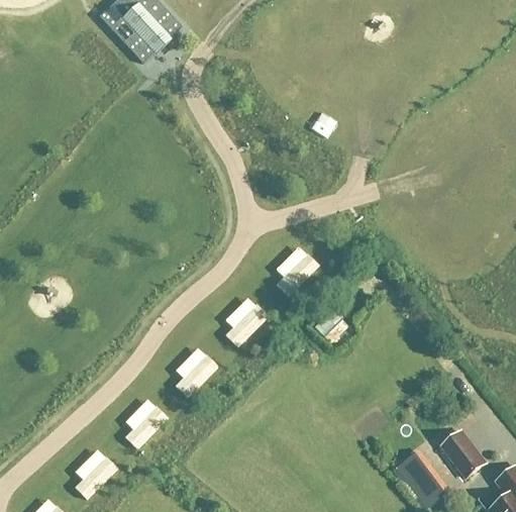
[(0,0),(14,14),(28,1),(27,0),(0,0)]
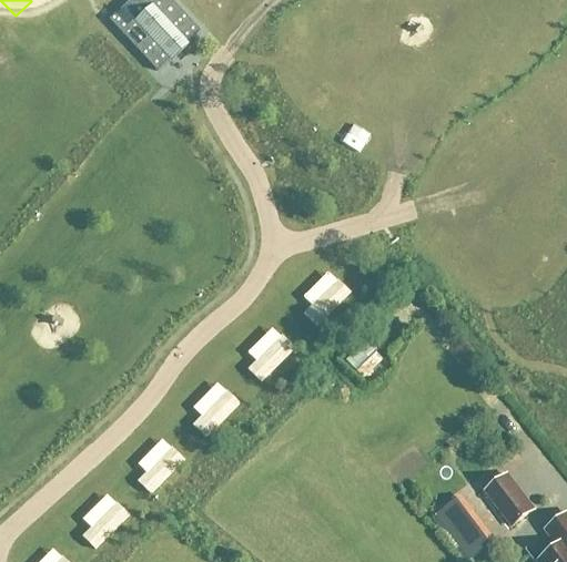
[(123,0),(108,14),(155,67),(199,28),(173,0),(123,0)]
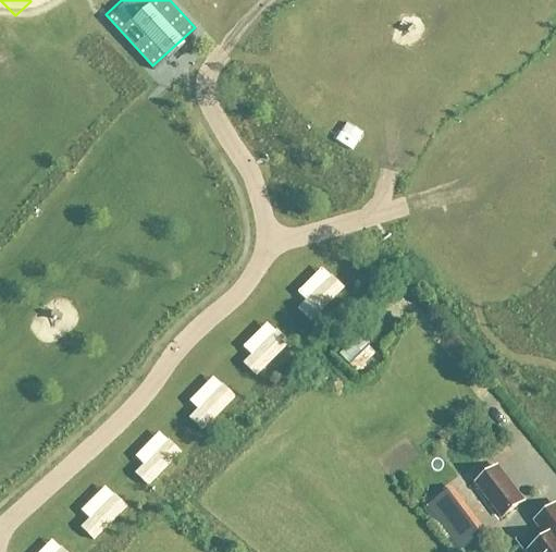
[(145,441),(134,452),(156,476),(167,465),(145,441)]
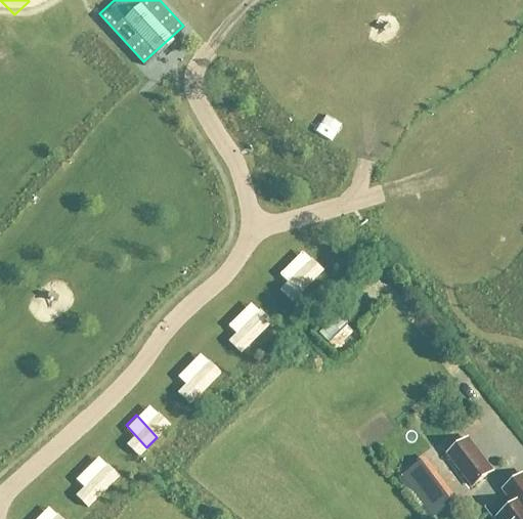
[(467,435),(446,450),(471,483),(491,468),(467,435)]
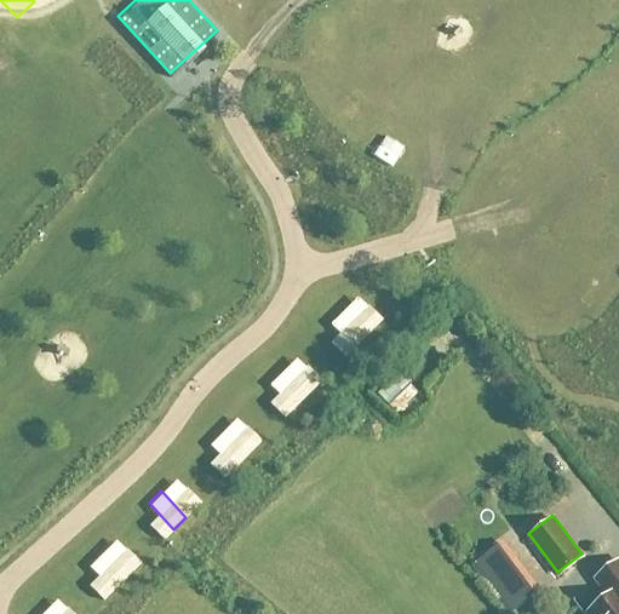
[(114,590),(131,571),(113,554),(96,573),(114,590)]
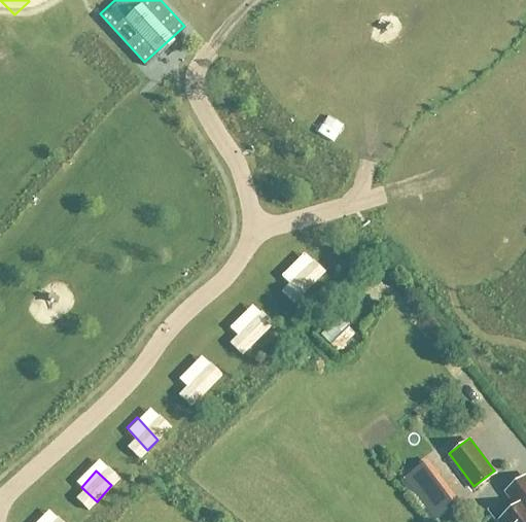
[(525,521),(525,474),(505,490),(517,505),(498,518),(500,521),(525,521)]
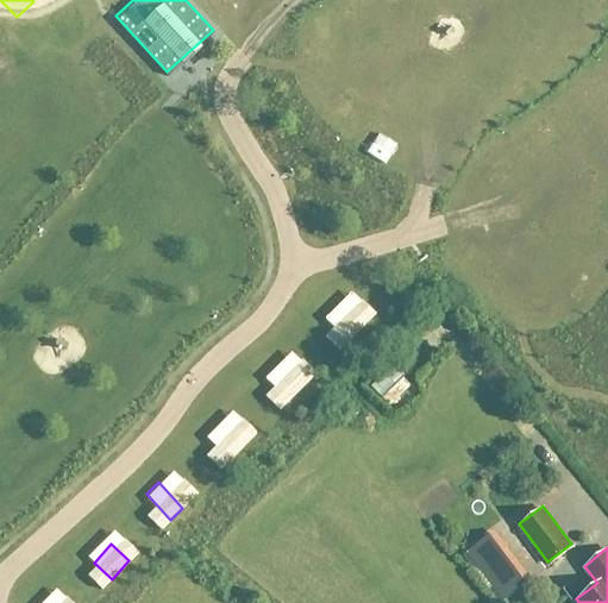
[(493,580),(508,602),(534,602),(545,596),(521,561),(493,580)]
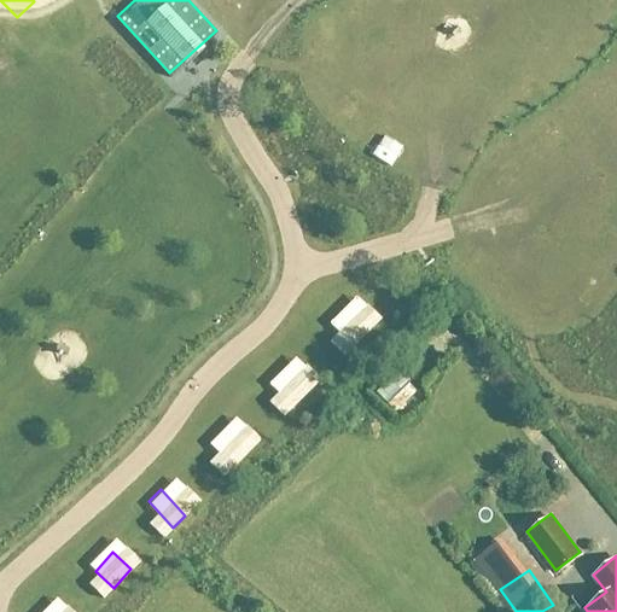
[(35,606),(38,611),(68,611),(54,593),(35,606)]
